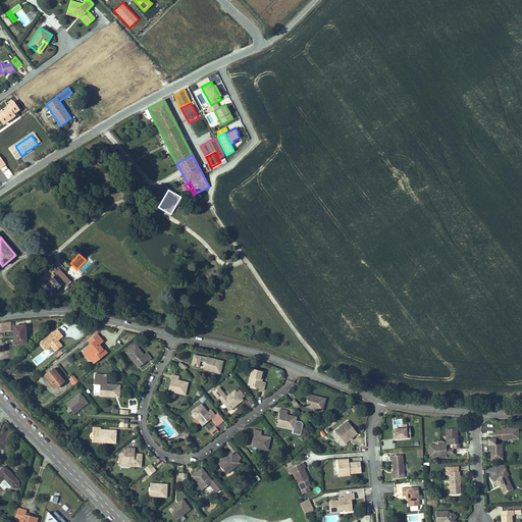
[(65,288),(71,281),(58,267),(53,272),(55,275),(43,286),(50,295),(54,292),(56,291),(57,293),(60,291),(58,289),(59,286),(62,284),(65,288)]
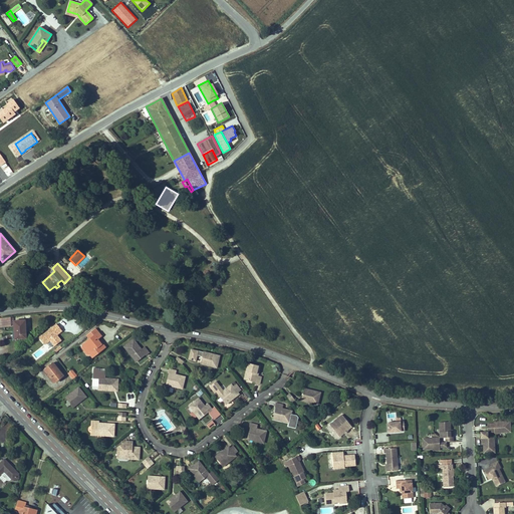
[(26,338),(24,320),(13,321),(14,339),(26,338)]
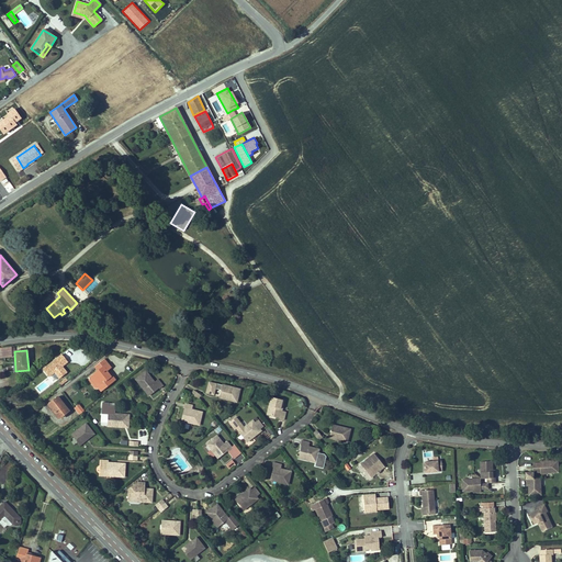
[(67,372),(62,367),(60,364),(66,360),(62,355),(43,369),(48,377),(55,372),(59,379),(67,372)]
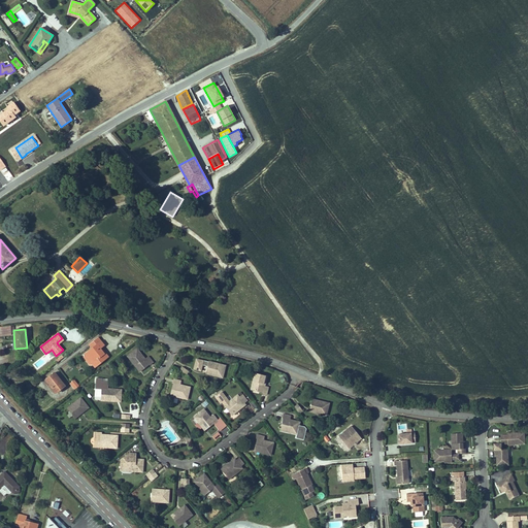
[(108,357),(104,353),(103,353),(102,351),(103,351),(101,348),(104,345),(98,337),(92,341),(95,345),(92,349),(83,356),(84,356),(84,357),(90,365),(92,363),(95,367),(108,357)]
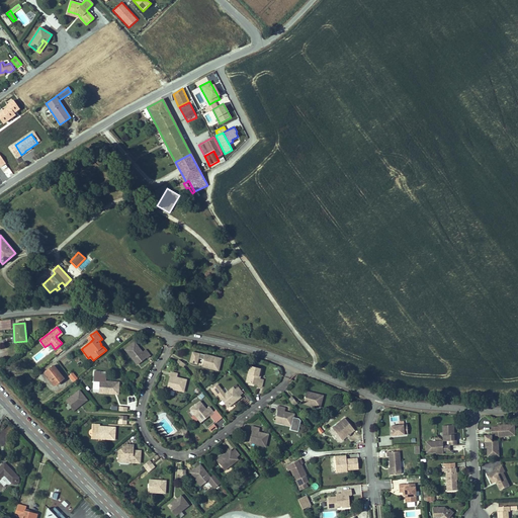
[(139,363),(147,357),(147,358),(151,355),(146,349),(143,352),(135,342),(126,348),(139,363)]
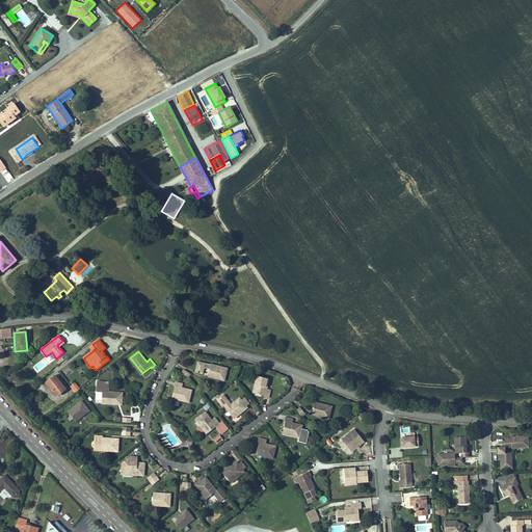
[(142,373),(130,357),(128,358),(140,374),(142,373)]
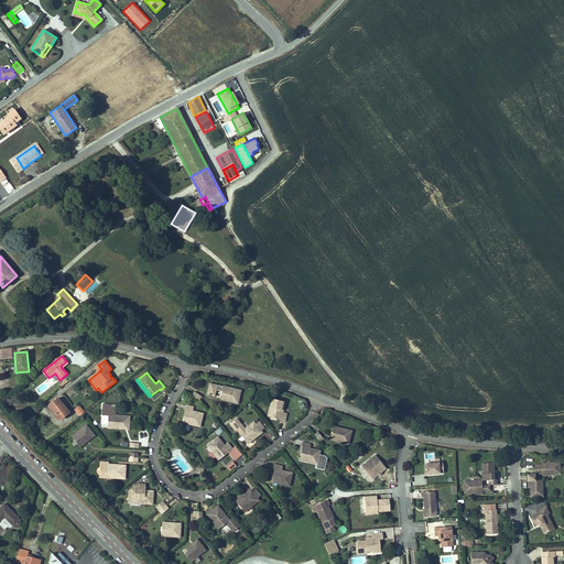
[(216,390),(217,384),(209,382),(207,393),(215,396),(216,390)]
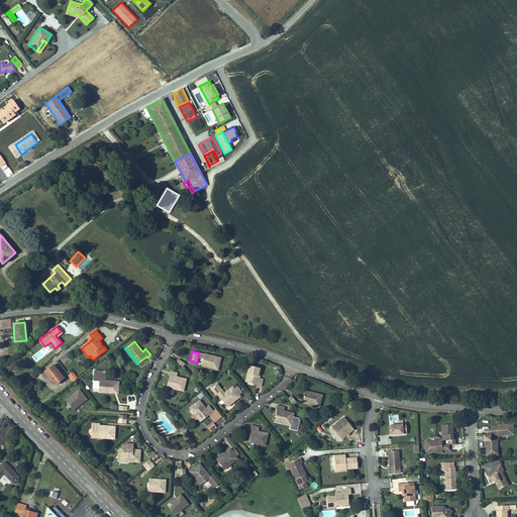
[(218,368),(220,357),(205,353),(204,358),(202,364),(218,368)]
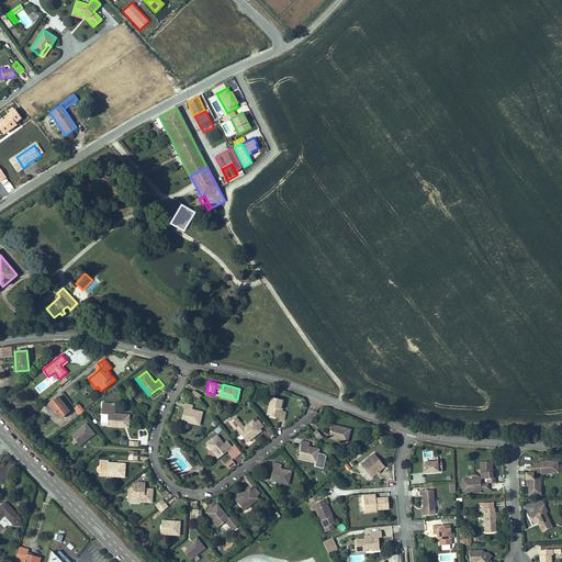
[(68,411),(57,396),(48,404),(59,418),(68,411)]
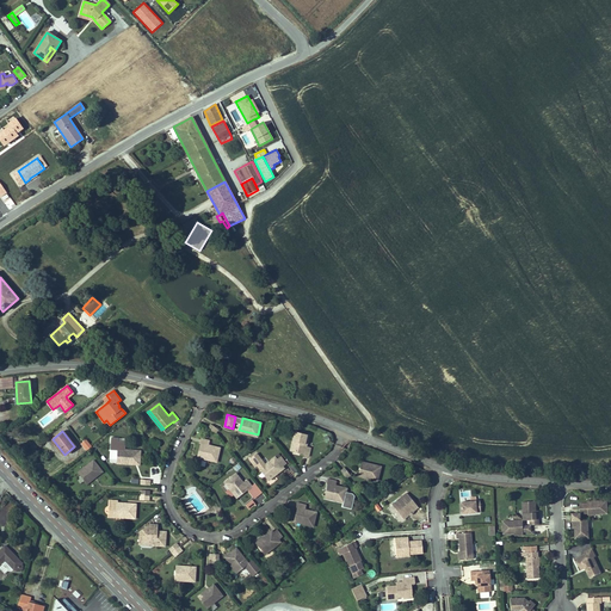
[(306,446),(307,444),(304,443),(307,434),(295,432),(292,443),(295,443),(292,451),(304,454),(303,455),(309,457),(310,448),(306,446)]
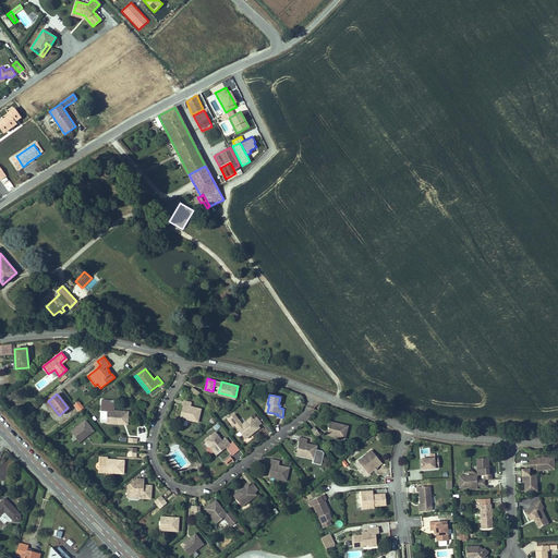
[(198,420),(201,409),(191,407),(192,402),(183,400),(182,404),(183,405),(181,415),(198,420)]
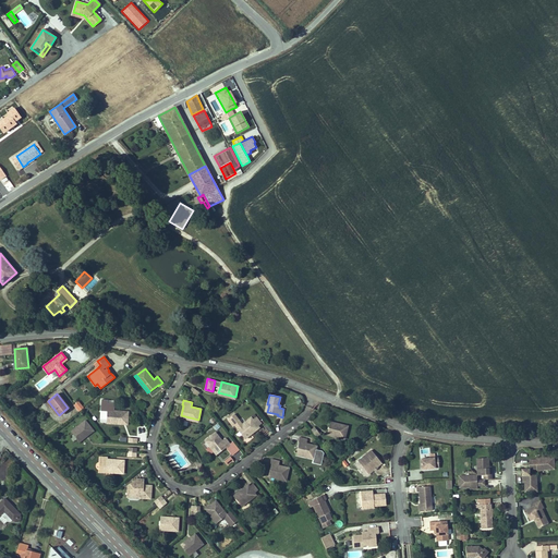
[(128,423),(129,412),(107,410),(107,422),(128,423)]
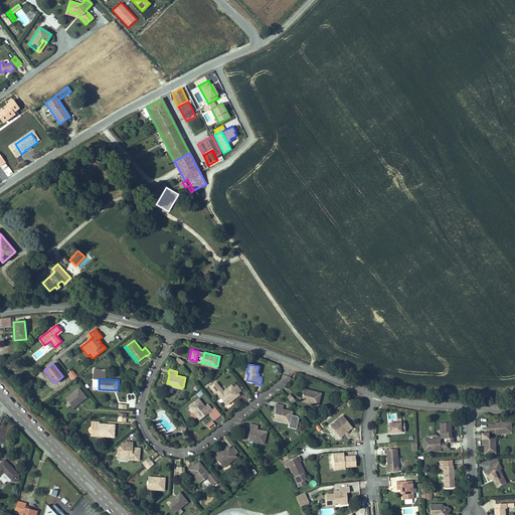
[(216,382),(210,387),(215,393),(216,392),(225,403),(238,393),(241,390),(236,384),(233,387),(231,385),(223,391),(216,382)]
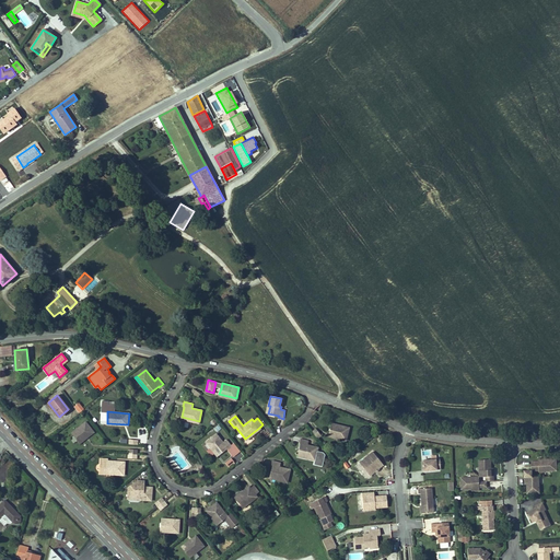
[(79,442),(93,431),(85,422),(71,433),(79,442)]
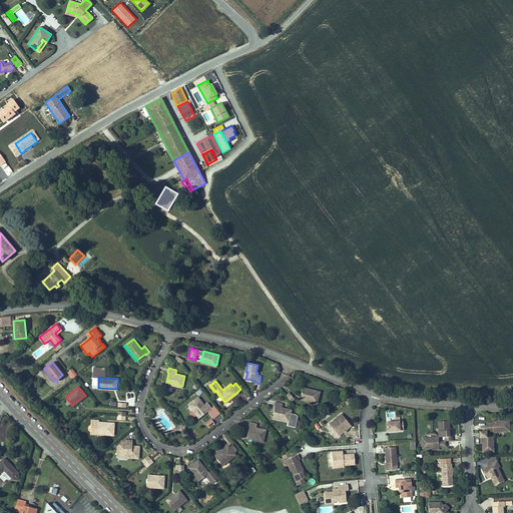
[(318,402),(320,392),(304,388),(302,398),(318,402)]
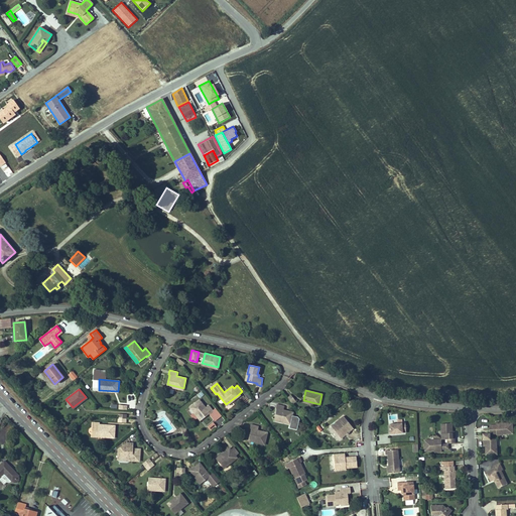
[(239,394),(226,404),(227,405),(240,395),(239,394)]
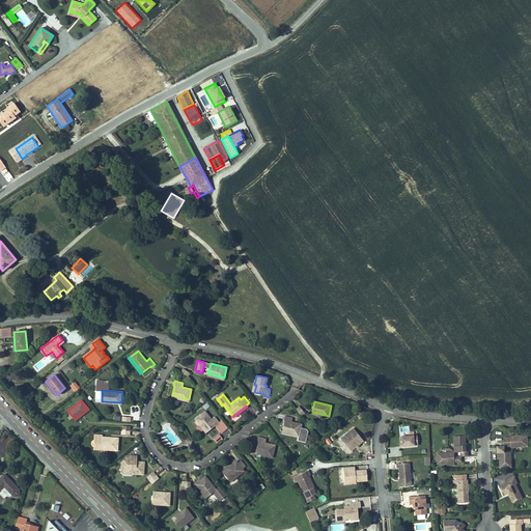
[(304,413),(300,407),(296,410),(301,416),(304,413)]
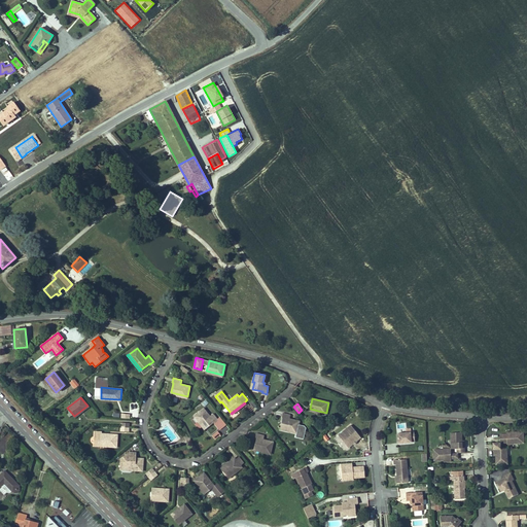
[(75,417),(89,407),(88,406),(74,416),(75,417)]
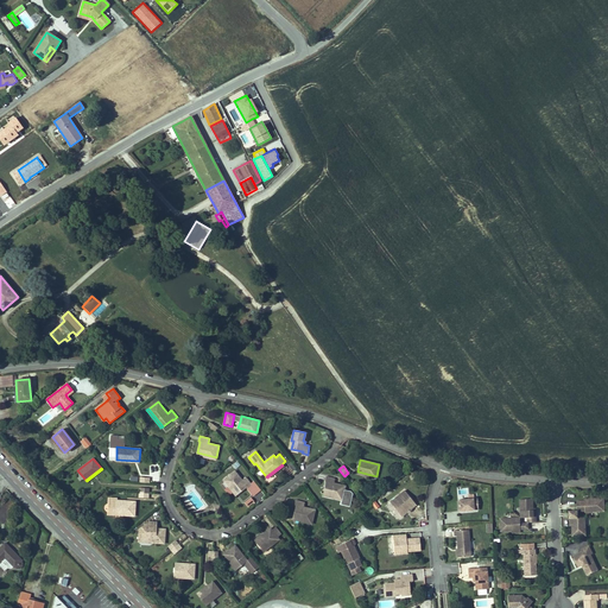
[(252,485),(246,477),(242,480),(234,472),(225,479),(238,494),(246,487),(247,488),(252,485)]
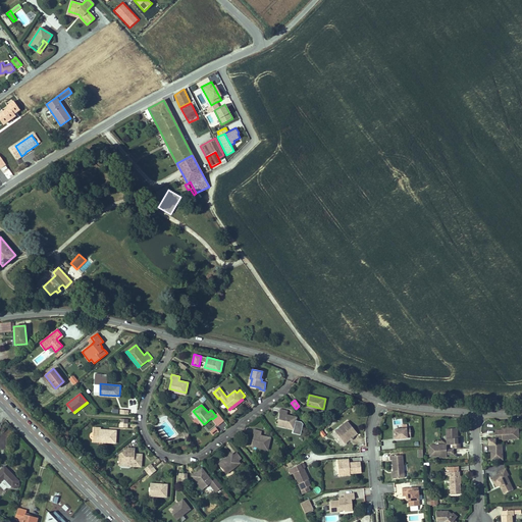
[(303,424),(301,422),(296,421),(296,419),(289,417),(290,415),(286,415),(288,411),(280,409),(279,413),(280,414),(278,423),(284,425),(284,427),(294,429),(293,433),(301,435),(303,424)]
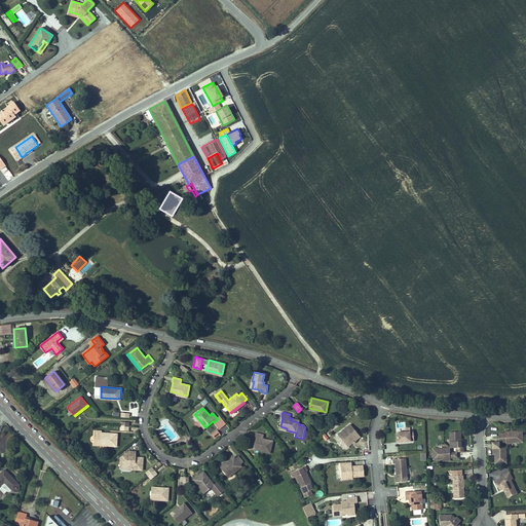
[(205,427),(194,414),(193,415),(203,428),(205,427)]
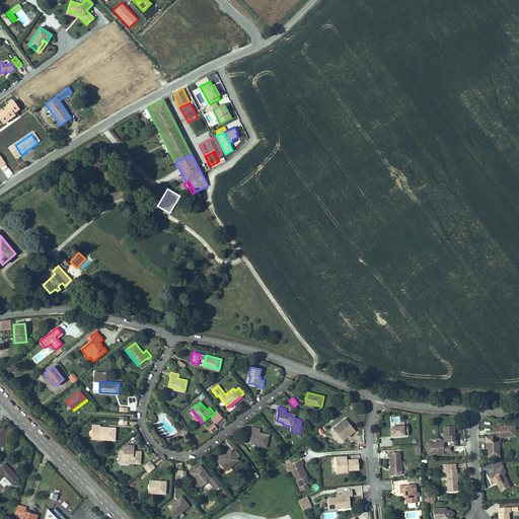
[(352,434),(355,431),(346,419),(332,429),(343,441),(347,437),(346,436),(350,432),(352,434)]
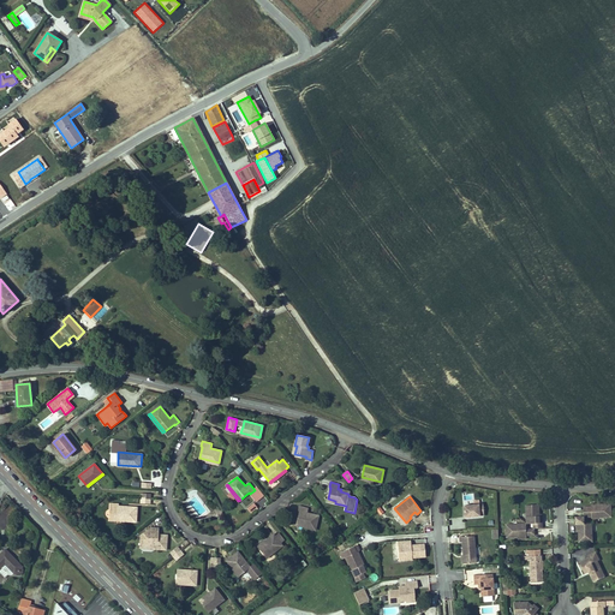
[(246,508),(251,513),(257,507),(254,502),(246,508)]
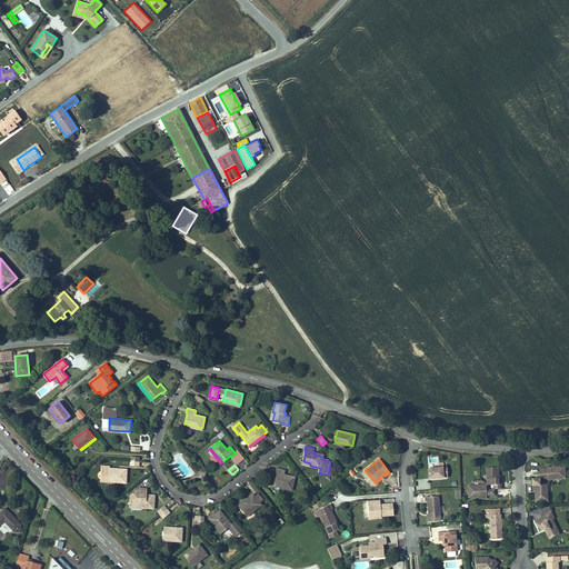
[(126,482),(127,471),(118,471),(118,469),(109,468),(109,467),(102,466),(101,481),(108,481),(108,479),(116,479),(116,482),(126,482)]
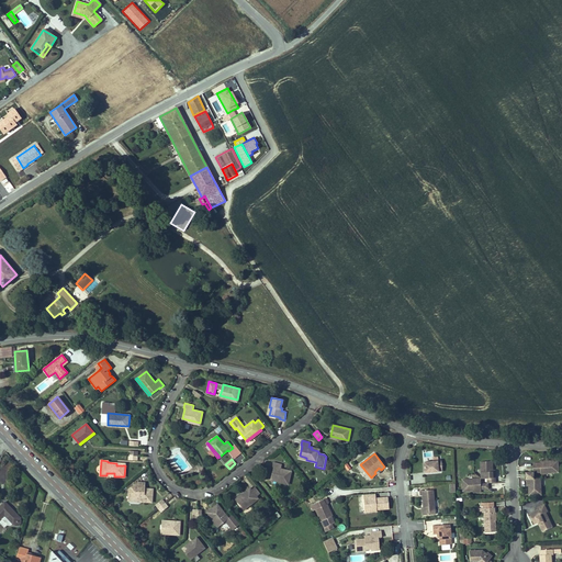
[(442,471),(441,460),(424,462),(425,472),(442,471)]
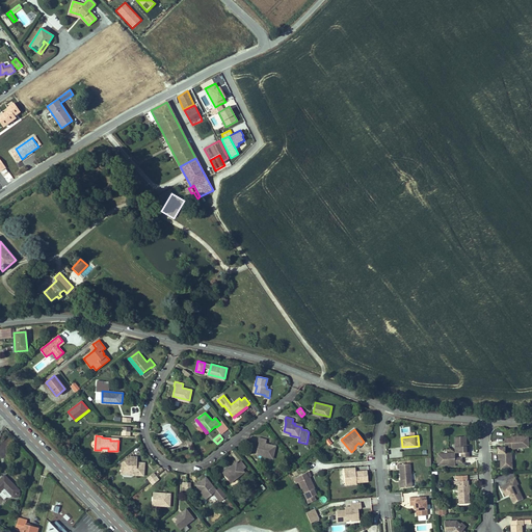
[(467,445),(467,436),(455,436),(456,453),(461,453),(462,457),(469,456),(469,452),(468,452),(467,445)]
